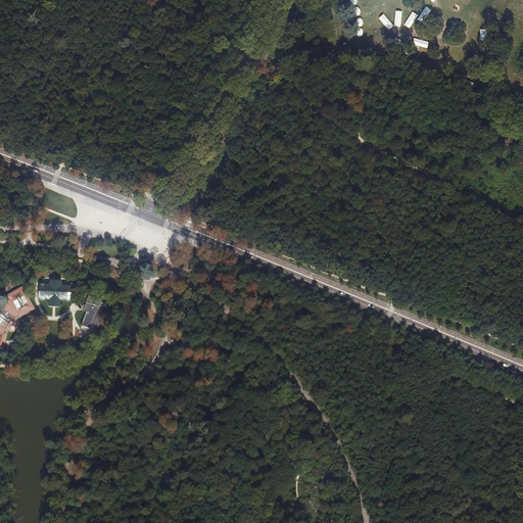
[(425,0),(425,9),(437,10),(436,0),(425,0)]
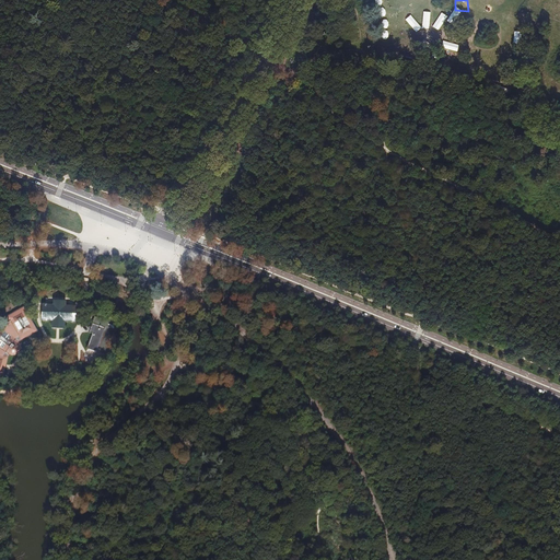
[(439,12),(433,28),(440,31),(445,15),(439,12)]
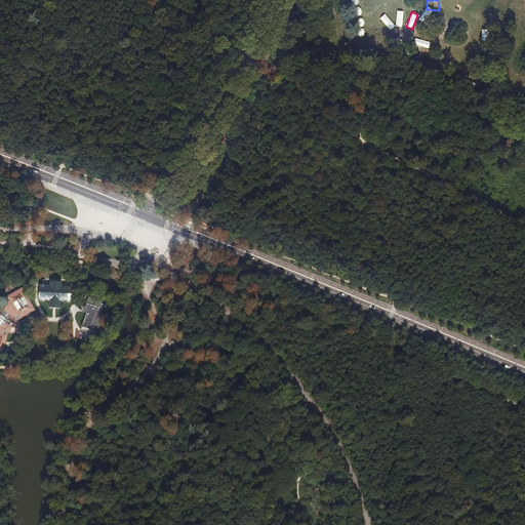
[(380,18),(390,30),(395,26),(386,14),(380,18)]
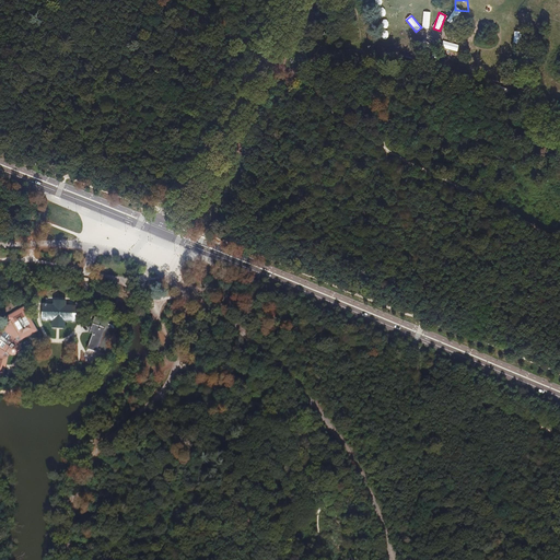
[(444,49),(443,56),(455,59),(457,53),(444,49)]
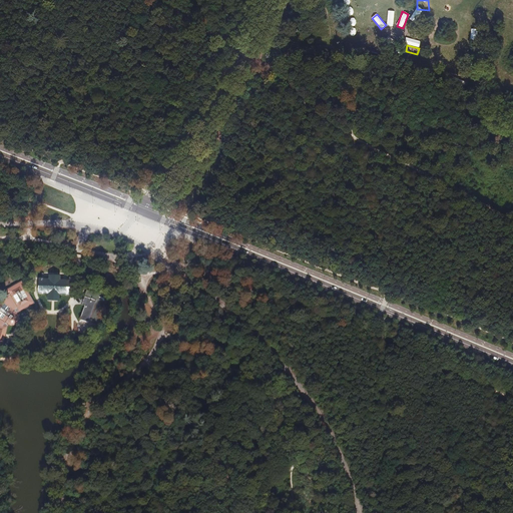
[(37,294),(47,294),(47,301),(53,301),(59,301),(59,295),(70,295),(70,280),(60,280),(60,276),(48,275),(48,279),(38,278),(37,294)]
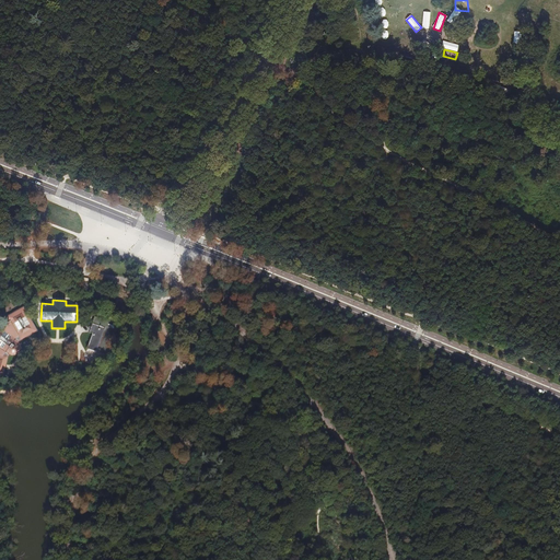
[(3,307),(6,313),(18,307),(15,302),(3,307)]
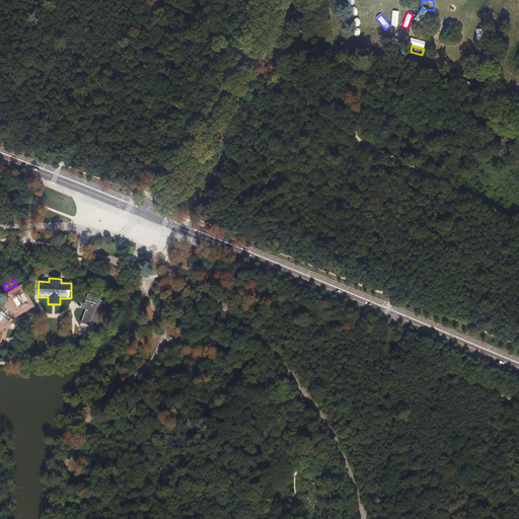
[(33,308),(20,285),(4,294),(7,300),(0,304),(0,349),(1,349),(4,340),(6,331),(7,329),(11,329),(14,328),(16,326),(17,323),(17,320),(16,319),(17,317),(25,312),(33,308)]
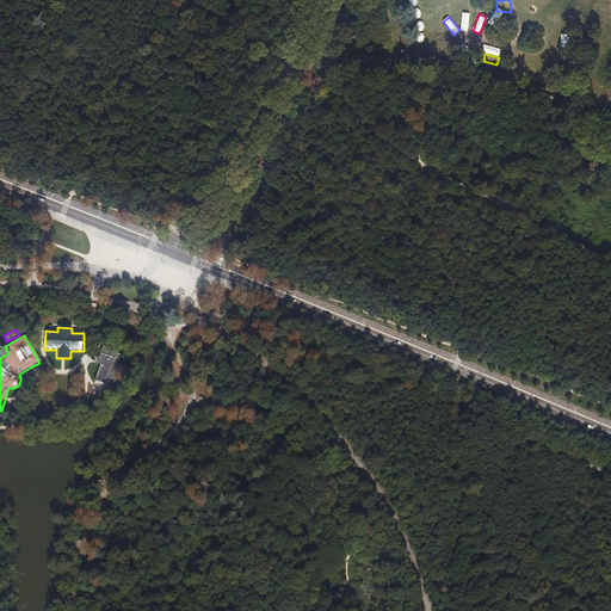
[(94,382),(115,389),(124,360),(123,356),(118,353),(118,351),(104,346),(98,362),(97,363),(102,364),(94,382)]
